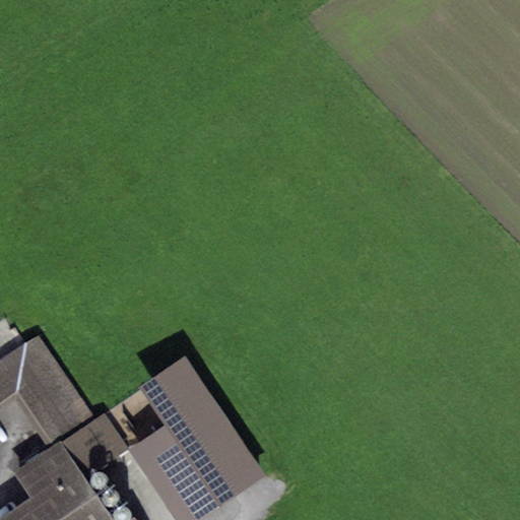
[(37,340),(0,365),(0,406),(17,395),(52,448),(15,472),(33,499),(0,519),(113,519),(83,477),(129,447),(107,413),(92,423),(37,340)]
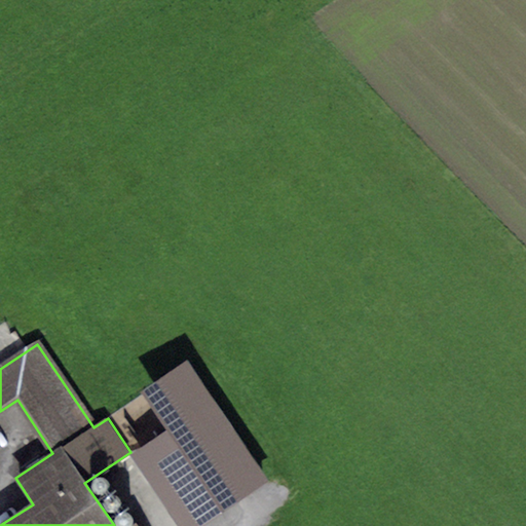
[(166,429),(128,455),(176,525),(203,525),(269,483),(187,361),(141,391),(166,429)]
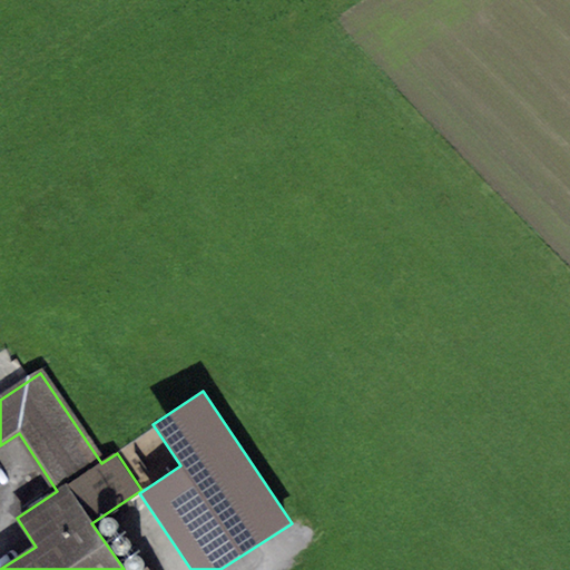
[(104,534),(106,536),(109,536),(112,536),(115,534),(117,531),(118,529),(118,526),(118,522),(116,519),(112,518),(109,517),(106,517),(104,519),(101,520),(100,523),(99,527),(100,529),(101,532),(104,534)]
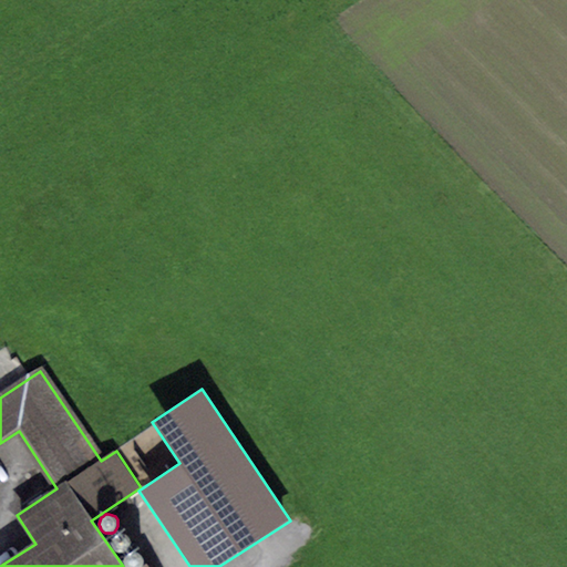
[(114,548),(117,549),(120,549),(123,549),(125,548),(127,545),(130,543),(130,539),(129,536),(126,533),(124,532),(121,531),(117,531),(114,533),(112,534),(111,537),(110,540),(111,543),(112,546),(114,548)]
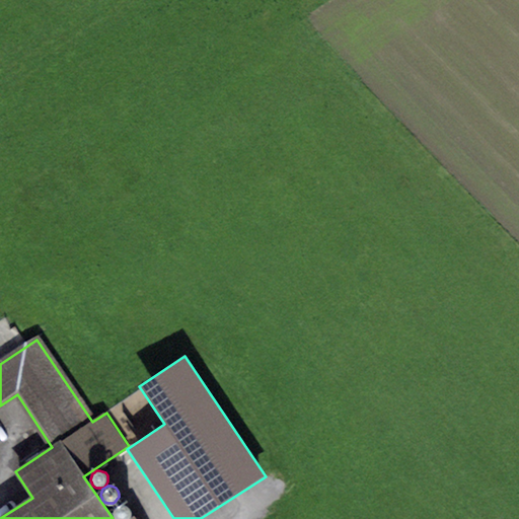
[(115,517),(118,518),(121,518),(123,518),(126,517),(128,515),(129,512),(129,509),(128,506),(126,503),(124,502),(121,501),(118,501),(115,503),(113,505),(112,507),(112,510),(112,513),(113,515),(115,517)]
